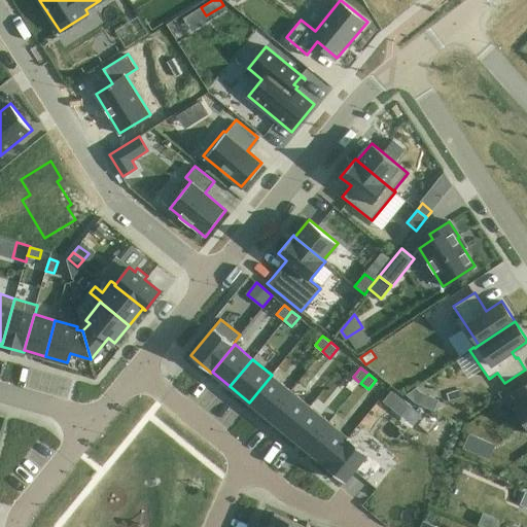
[(272,375),(249,402),(268,418),(290,390),(272,375)]
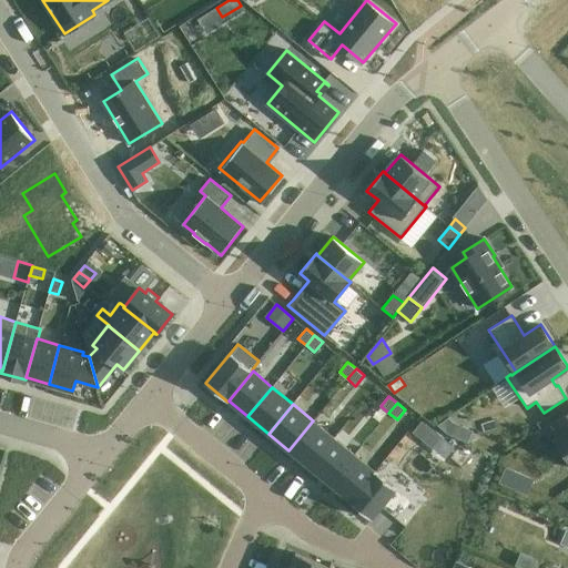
[(559,434),(553,438),(567,460),(567,408),(550,421),(559,434)]
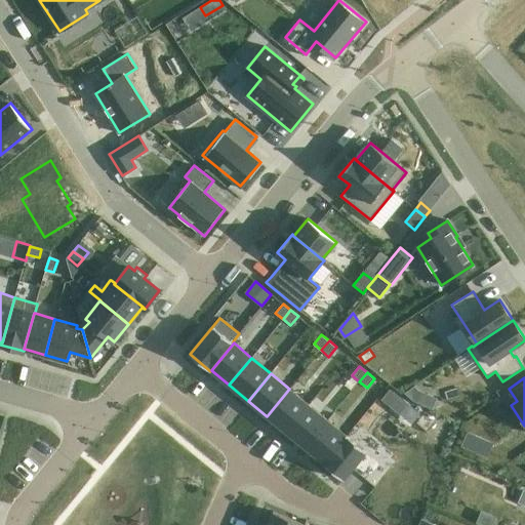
[(289,389),(267,416),(286,432),(309,404),(289,389)]
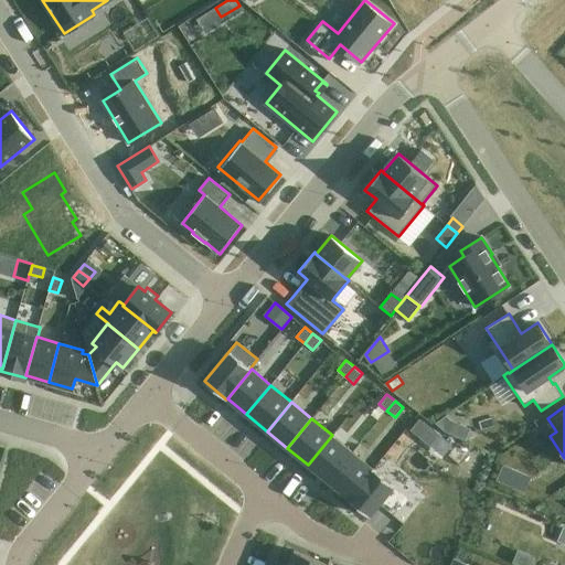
[(420,419),(412,429),(432,446),(440,436),(420,419)]
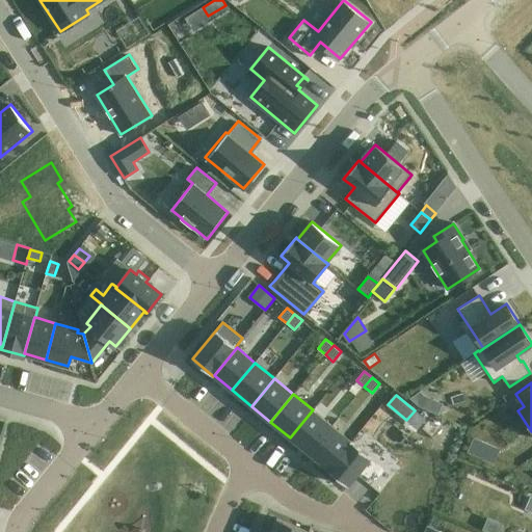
[(313,409),(290,437),(309,453),(331,425),(313,409)]
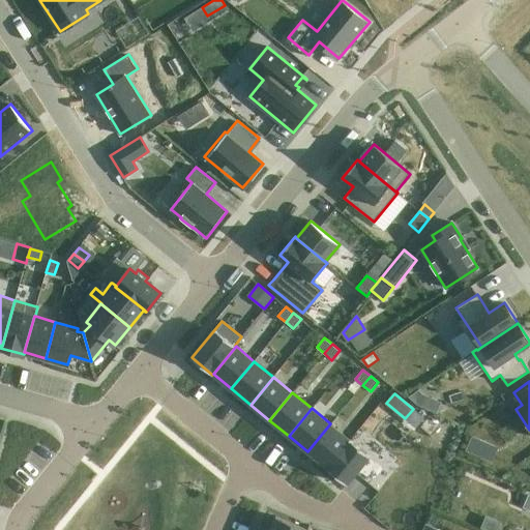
[(330,423),(307,451),(327,467),(350,439),(330,423)]
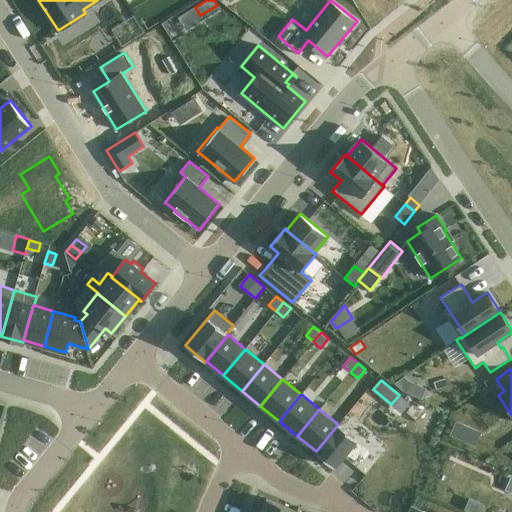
[(456,422),(450,435),(476,446),(482,433),(456,422)]
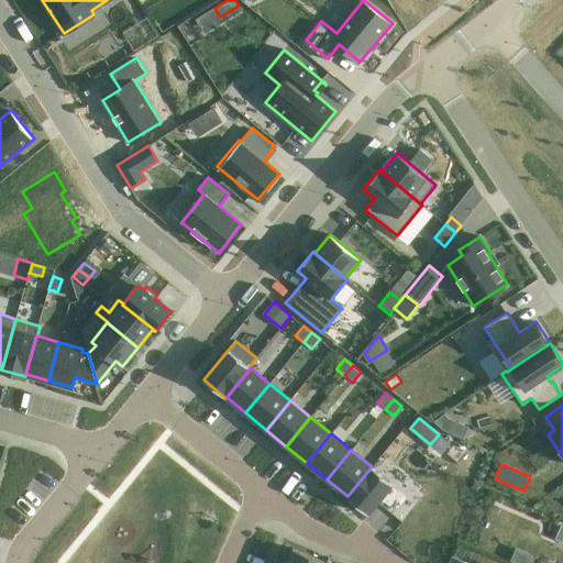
[(348,496),(346,497),(368,515),(394,484),(372,466),(348,496)]
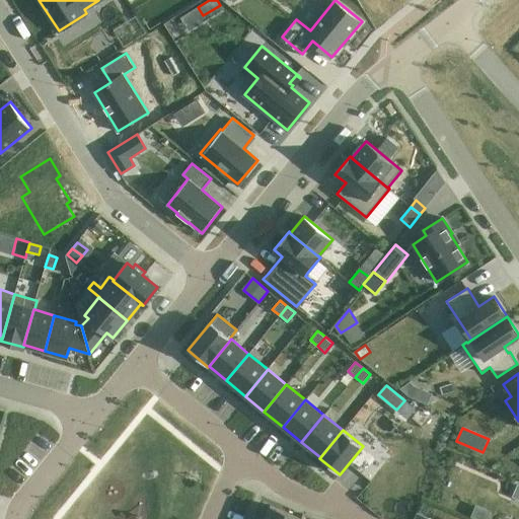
[(264,518),(301,518),(270,506),(264,518)]
